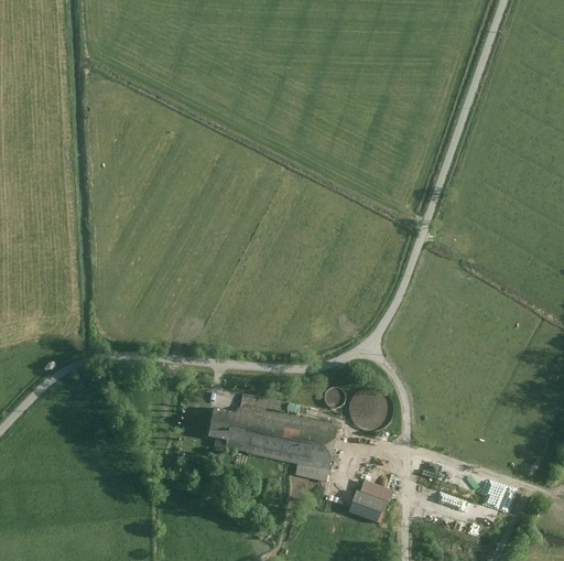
[(338,397),(339,386),(333,385),(331,396),(338,397)]
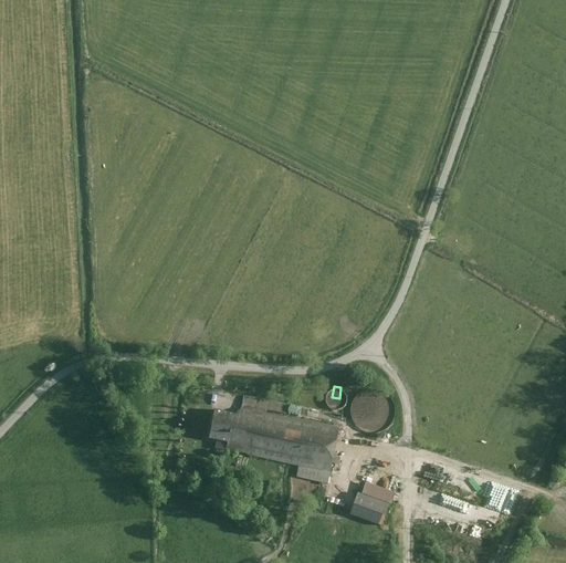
[(328,480),(341,415),(250,394),(234,405),(233,412),(228,440),(227,447),(297,466),(299,476),(328,480)]
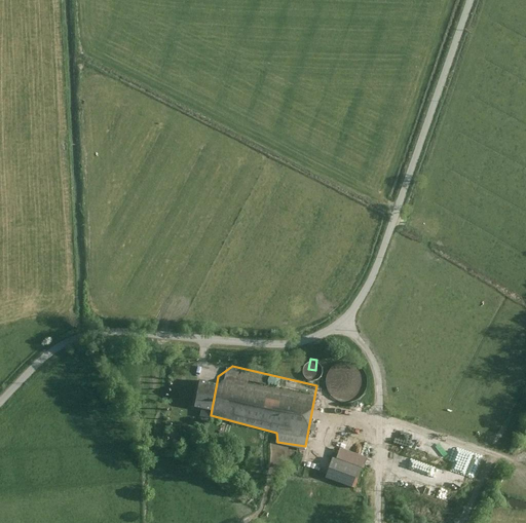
[(351,385),(363,381),(357,366),(345,371),(351,385)]
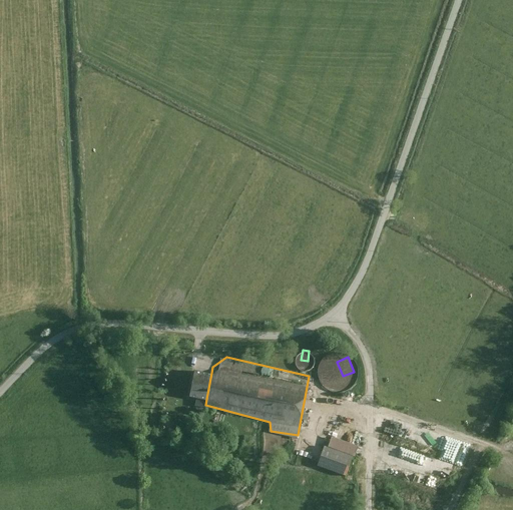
[(211,373),(194,370),(189,396),(206,399),(211,373)]
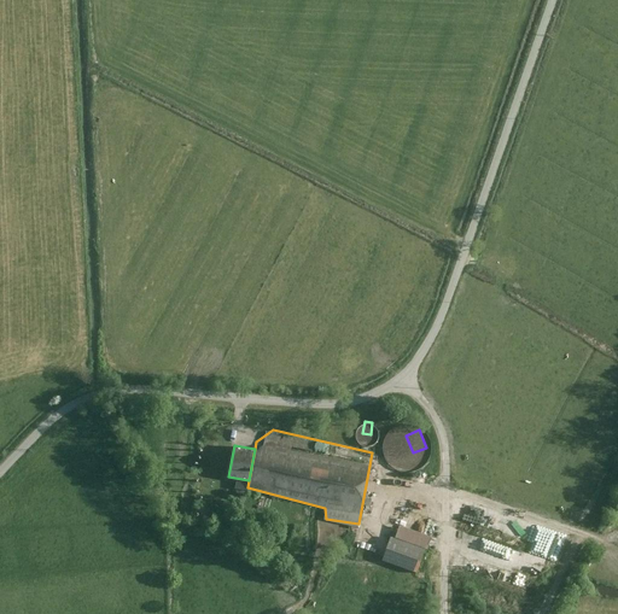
[(432,533),(400,524),(396,537),(390,534),(383,557),(418,567),(424,545),(429,547),(432,533)]
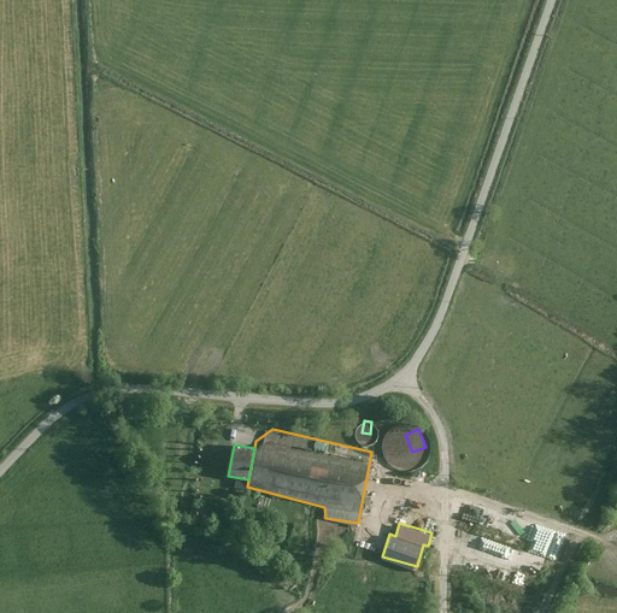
[(501,575),(532,583),(534,576),(540,577),(546,554),(532,550),(526,572),(517,570),(517,571),(504,567),(501,575)]
